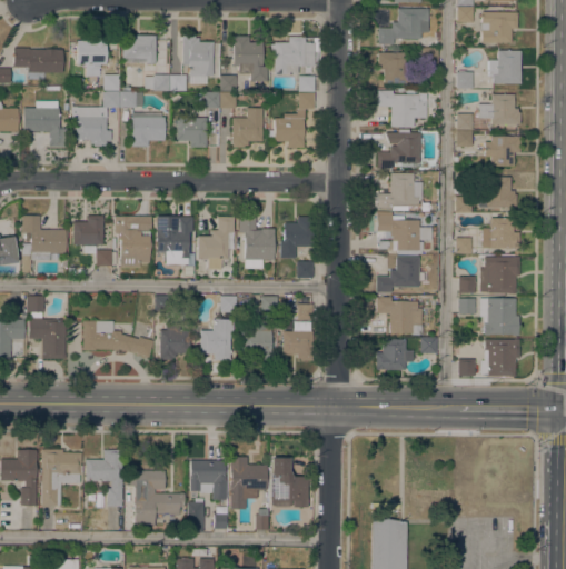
[(475,7),(474,22),(458,22),(458,7),(475,7)]
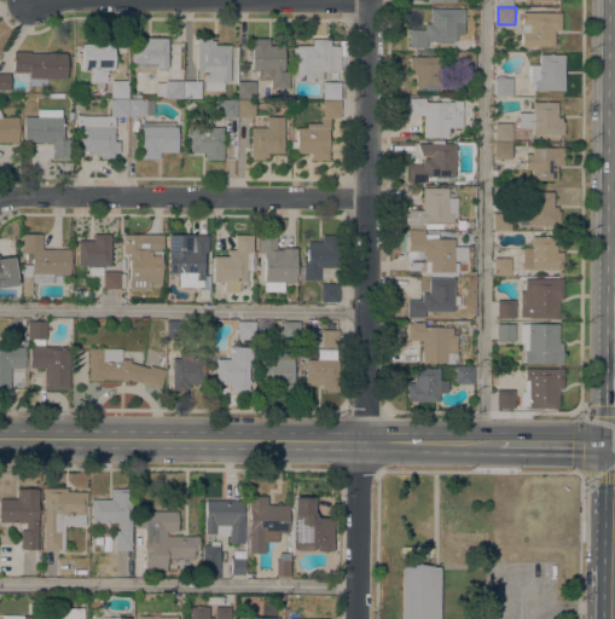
[(468,9),(468,35),(459,35),(459,42),(429,42),(429,48),(412,47),(412,30),(427,30),(427,23),(434,23),(434,9),(468,9)]
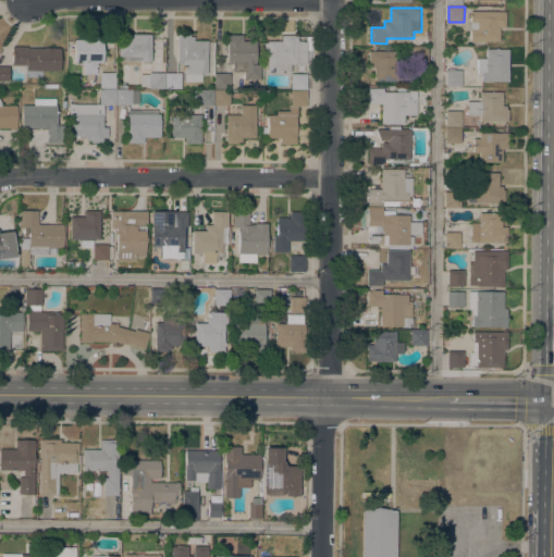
[(508,11),(507,27),(502,27),(502,41),(471,41),(472,11),(508,11)]
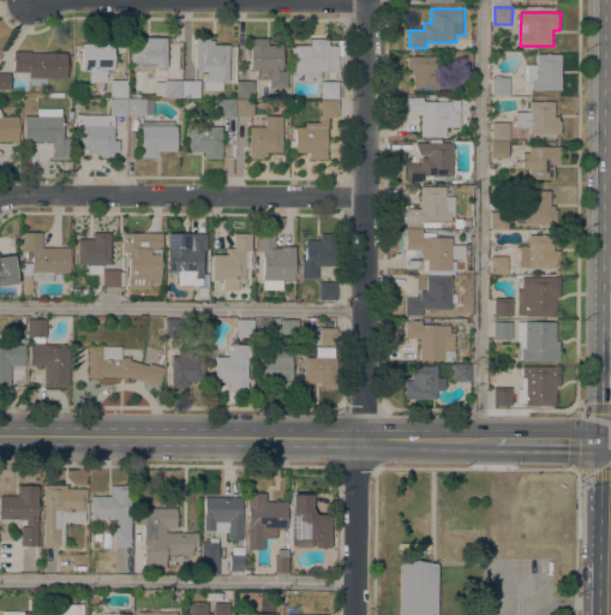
[(84,45),(101,45),(101,37),(117,37),(117,69),(109,69),(109,82),(94,82),(94,69),(84,69),(84,45)]
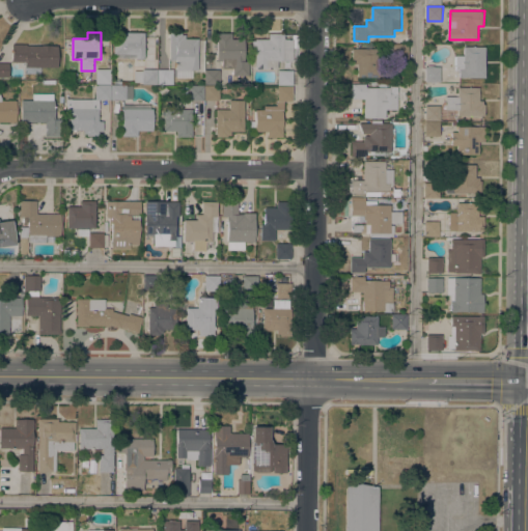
[(138,54),(115,54),(115,39),(120,39),(120,32),(146,32),(146,59),(138,59),(138,54)]
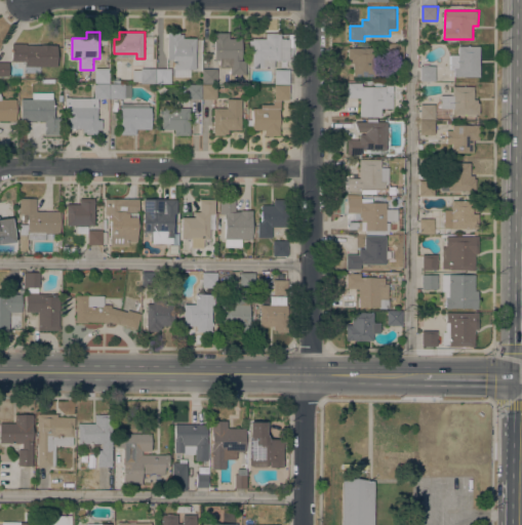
[(175,59),(169,59),(169,42),(168,42),(168,39),(169,39),(169,32),(182,33),(182,35),(185,35),(185,38),(198,39),(197,70),(175,70),(175,59)]
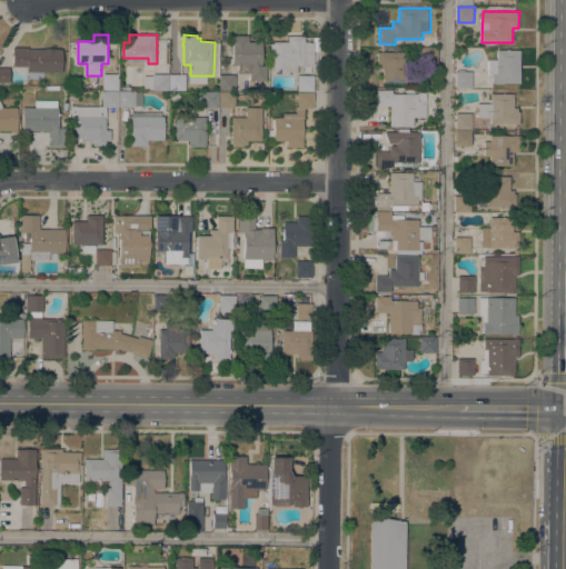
[(234,36),(249,36),(250,42),(264,41),(264,66),(268,66),(268,81),(252,81),(251,73),(240,73),(239,65),(234,65),(234,36)]
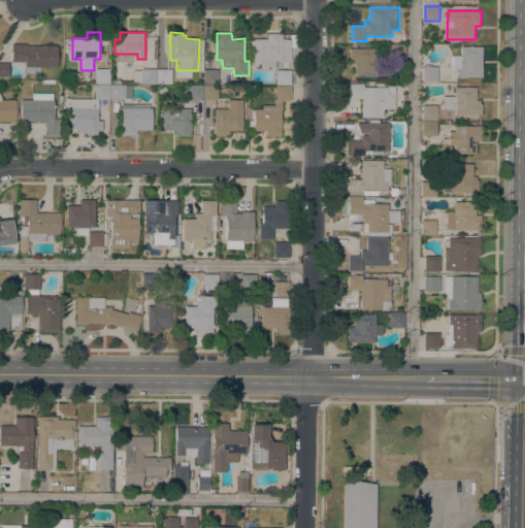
[(255,39),(269,39),(269,33),(284,33),(284,39),(292,39),(293,61),(277,61),(277,68),(256,68),(256,66),(252,66),(252,50),(256,50),(255,39)]
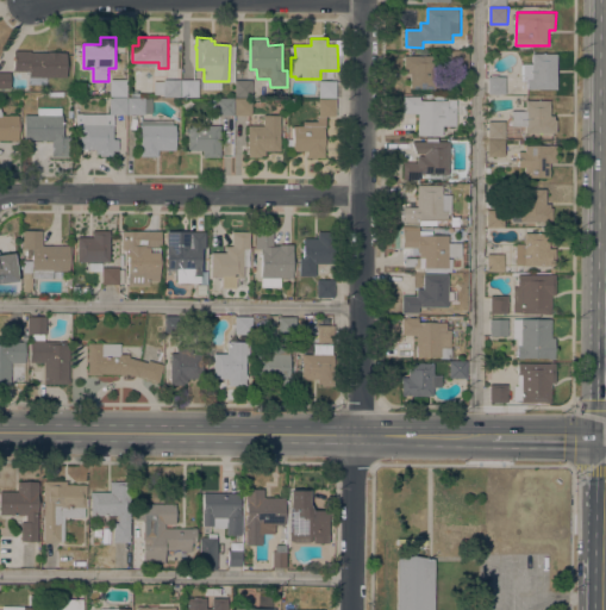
[(31,72),(16,72),(16,70),(16,50),(32,51),(32,53),(50,53),(50,51),(61,51),(61,53),(69,53),(68,78),(30,78),(31,72)]
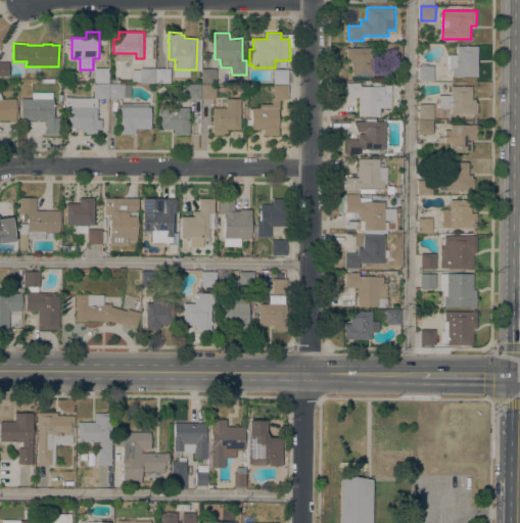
[(404,44),(404,58),(388,57),(388,44),(404,44)]
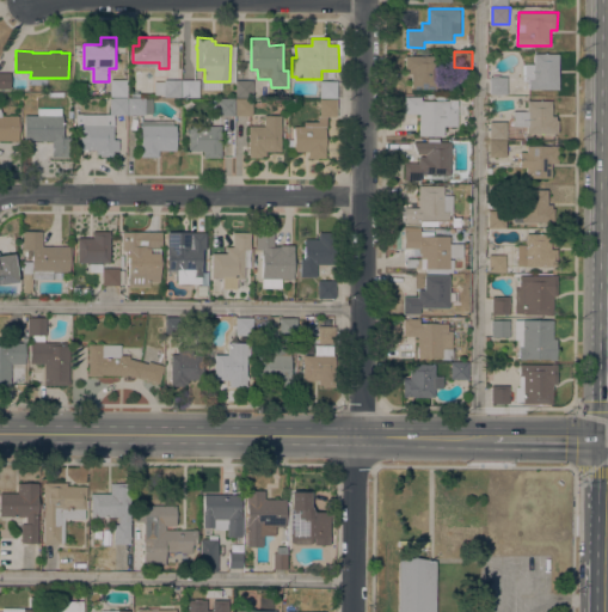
[(535,54),(560,54),(560,57),(560,63),(560,80),(560,86),(560,90),(530,90),(530,81),(526,81),(526,80),(524,80),(524,75),(524,66),(527,66),(527,63),(535,63),(535,54)]
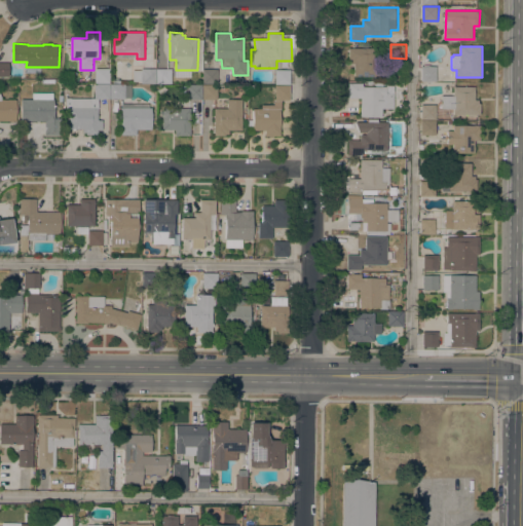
[(377,47),(377,76),(356,76),(356,64),(350,64),(349,48),(377,47)]
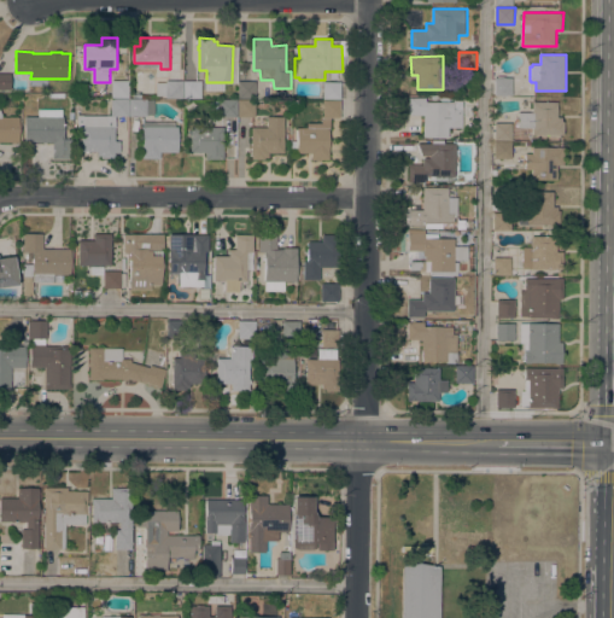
[(0,74),(12,74),(12,91),(0,91),(0,74)]
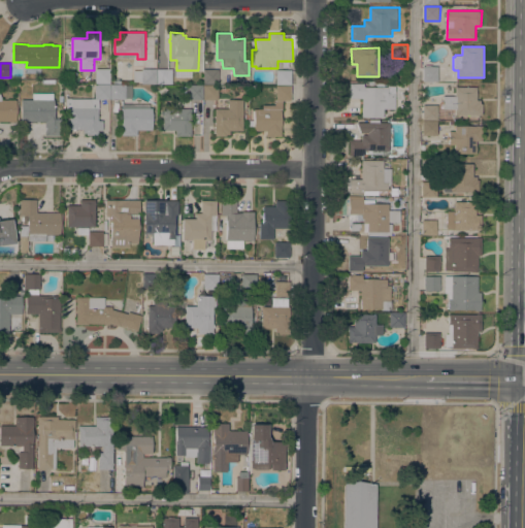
[(439,66),(439,81),(424,81),(424,66),(439,66)]
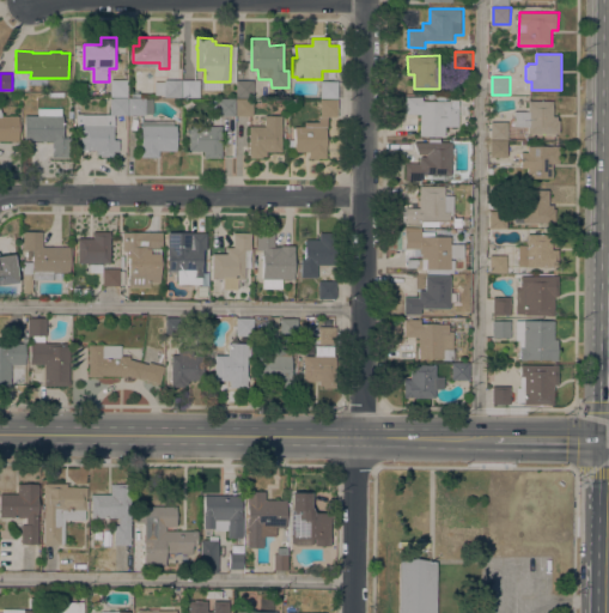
[(129,80),(129,97),(113,97),(113,80),(129,80)]
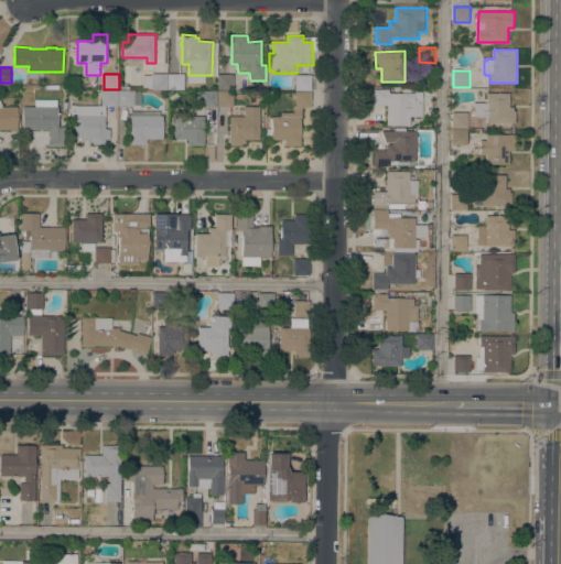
[(169,89),(153,89),(153,87),(143,88),(143,75),(153,75),(153,74),(169,74),(169,89)]
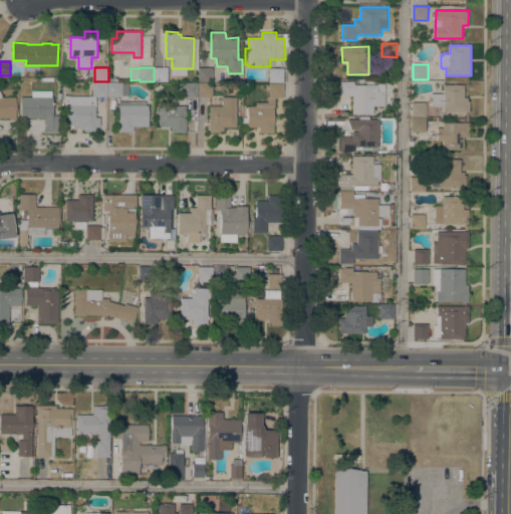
[(155,67),(169,67),(169,81),(155,81),(155,67)]
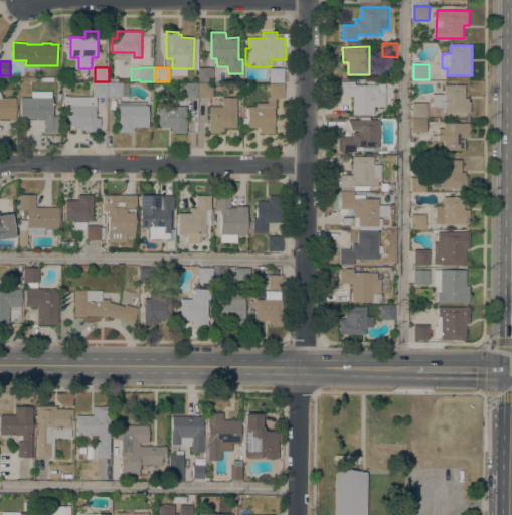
[(200,67),(214,67),(214,82),(200,82),(200,67)]
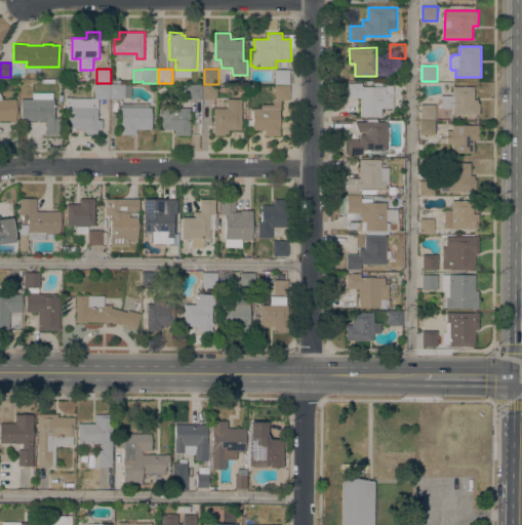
[(276,70),(290,70),(291,84),(276,84),(276,70)]
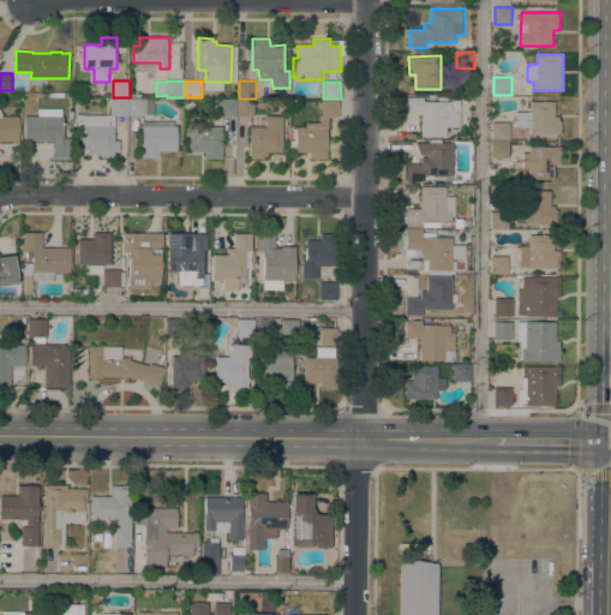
[(448,137),(424,137),(424,114),(409,114),(409,97),(425,97),(425,101),(441,101),(441,96),(449,96),(449,101),(453,101),(453,100),(462,100),(462,126),(448,126),(448,137)]
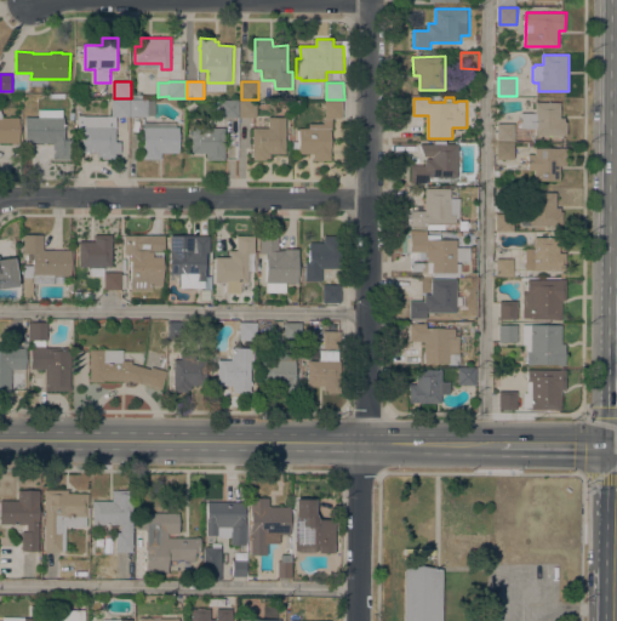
[(131,100),(131,117),(118,117),(118,127),(118,142),(123,142),(123,153),(112,153),(112,159),(103,159),(103,157),(100,157),(100,152),(84,152),(84,136),(79,136),(79,115),(86,115),(86,117),(113,117),(113,107),(106,107),(106,102),(114,102),(114,100),(131,100)]
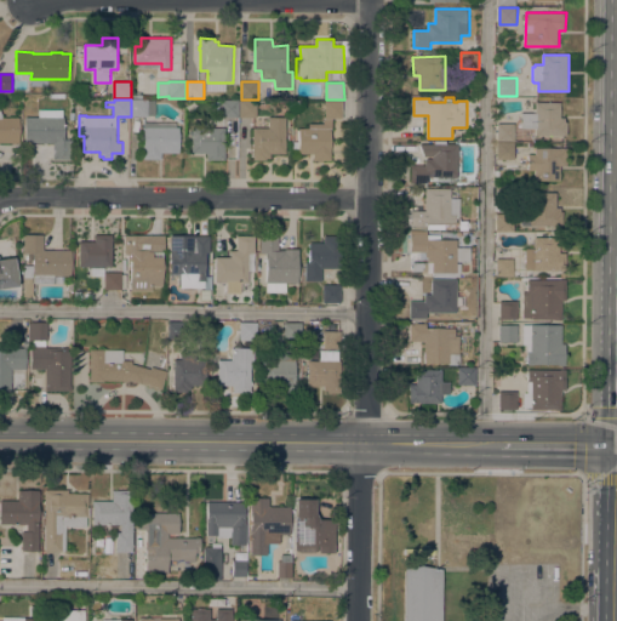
[(132,117),(132,100),(156,101),(156,115),(149,115),(149,117),(146,117),(132,117)]
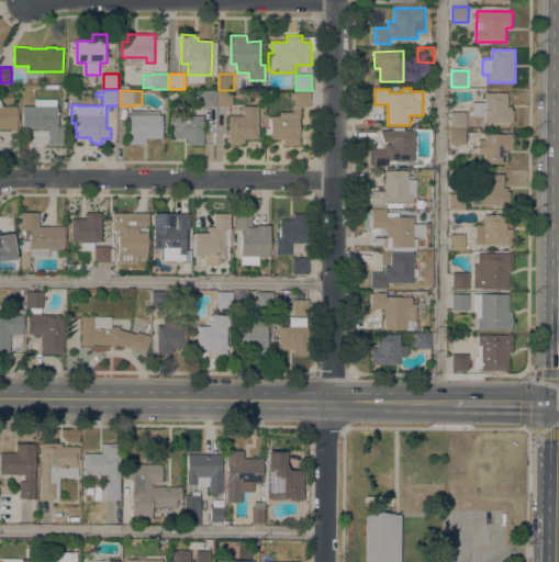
[(202,91),(217,91),(217,107),(202,107),(202,91)]
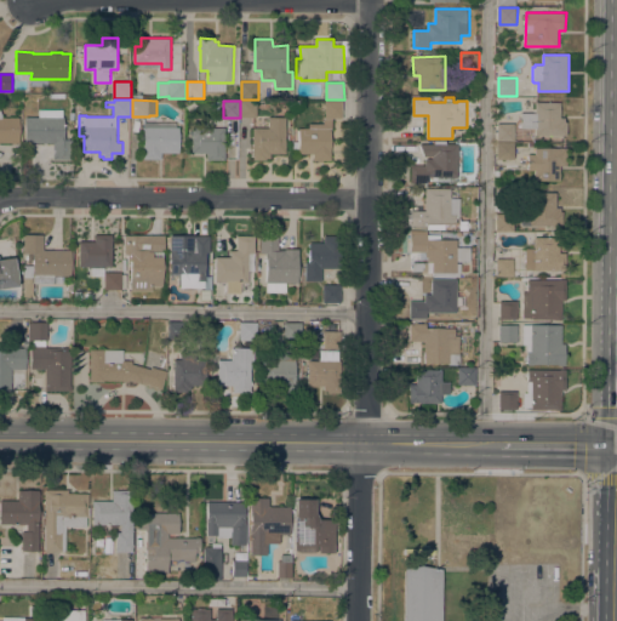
[(241,101),(258,101),(258,118),(241,118),(241,101)]
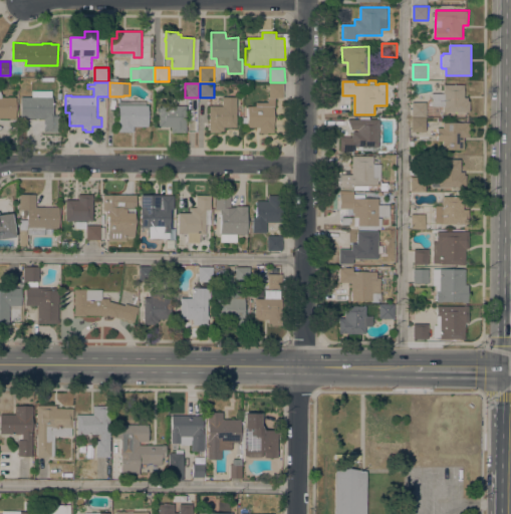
[(257,106),(257,102),(269,102),(269,100),(270,98),(270,84),(285,84),(285,97),(276,97),(276,107),(275,107),(275,124),(275,134),(261,134),(261,127),(248,127),(248,106),(257,106)]
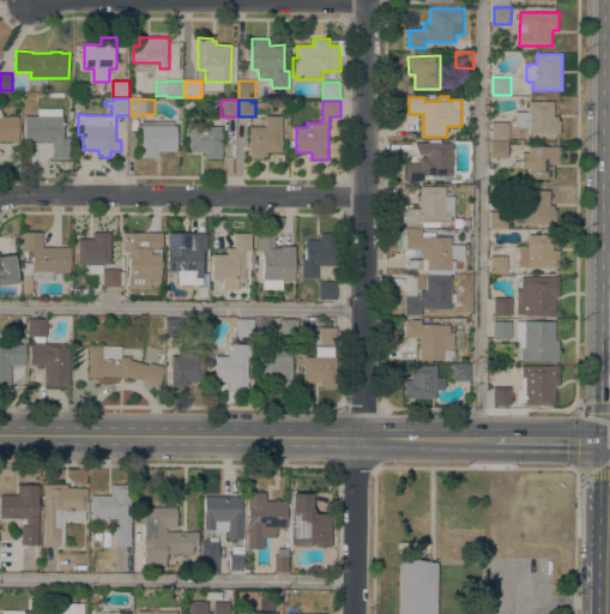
[(555,101),(555,116),(560,116),(560,120),(562,120),(562,134),(531,134),(531,127),(515,127),(515,112),(531,112),(531,101),(555,101)]
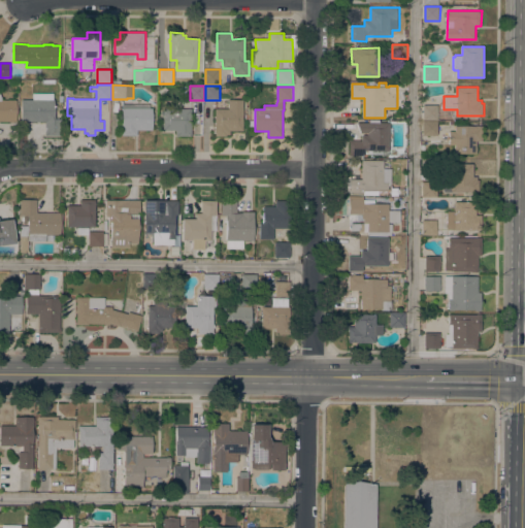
[(0,92),(1,93),(3,96),(3,100),(18,100),(18,122),(0,122),(0,92)]
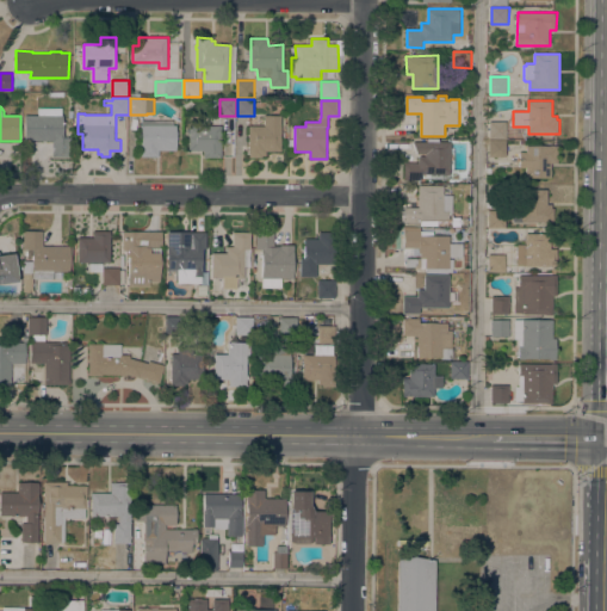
[(63,107),(63,116),(64,116),(64,137),(73,137),(73,156),(54,156),(54,141),(26,141),(26,115),(39,115),(39,107),(63,107)]
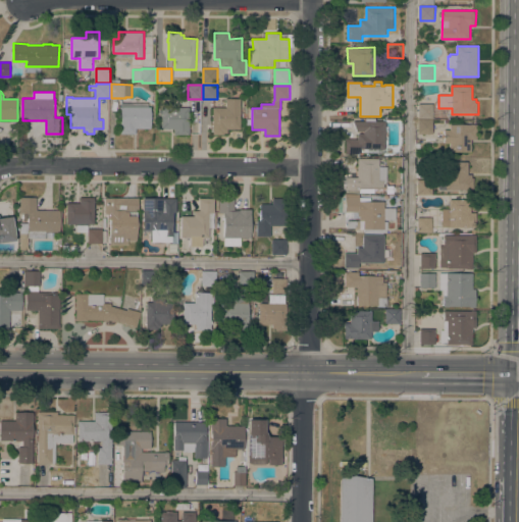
[(242,128),(228,128),(228,133),(225,133),(225,135),(213,135),(214,107),(227,108),(227,99),(242,99),(242,128)]
